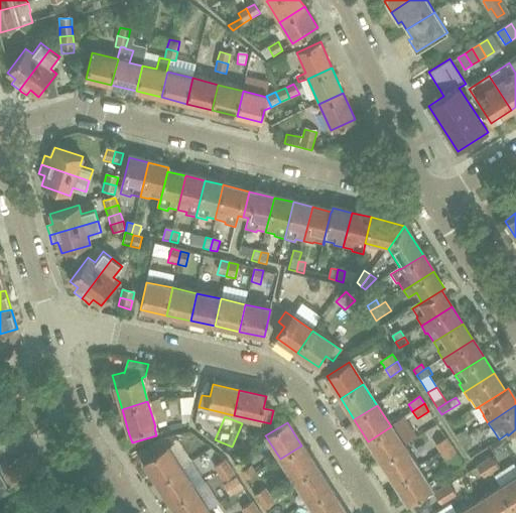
[(407,439),(401,442),(391,426),(368,441),(382,463),(404,449),(404,447),(417,438),(413,432),(406,437),(407,439)]
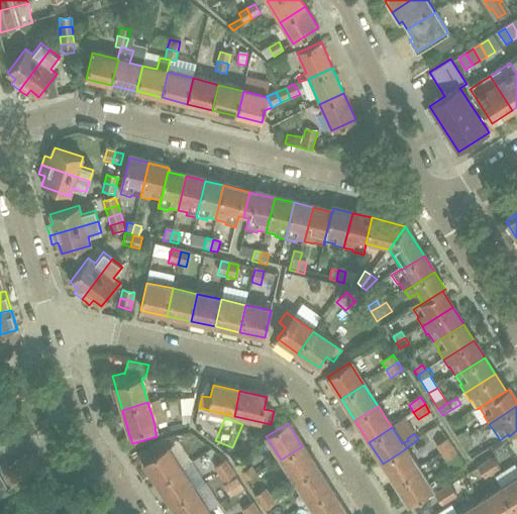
[(456,437),(460,443),(470,437),(466,431),(456,437)]
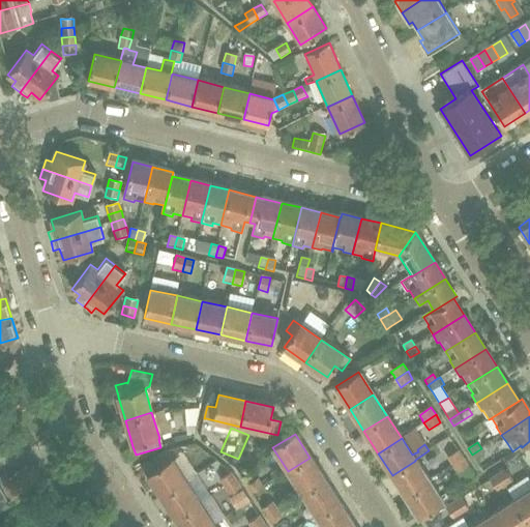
[(472,455),(476,461),(493,450),(489,444),(481,448),(472,455)]
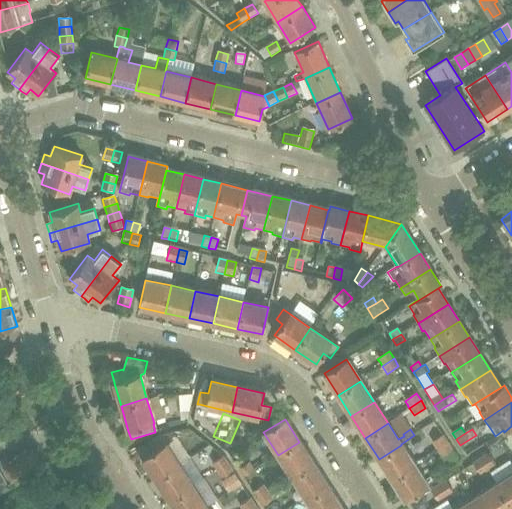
[(432,443),(436,450),(448,443),(443,435),(432,443)]
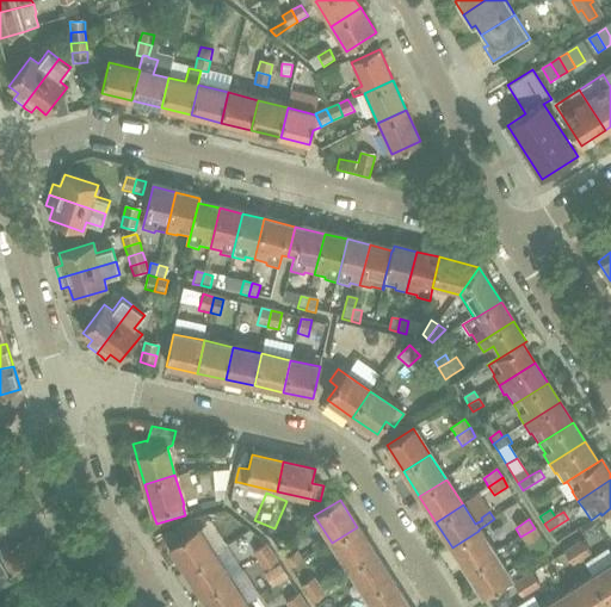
[(170,547),(187,574),(227,547),(210,522),(196,531),(191,522),(179,531),(184,538),(170,547)]
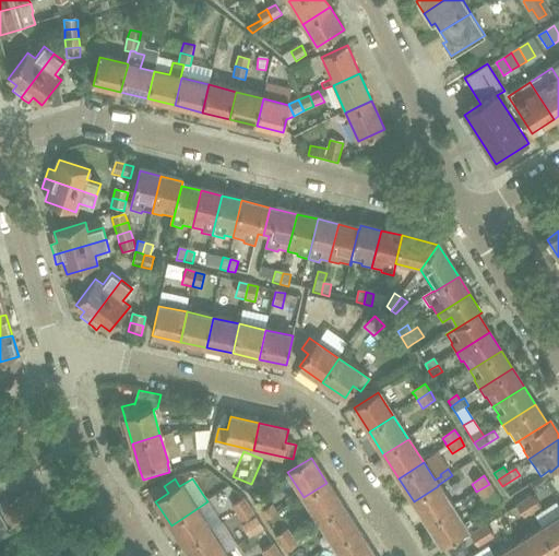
[(304,497),(319,521),(343,507),(326,483),(304,497)]
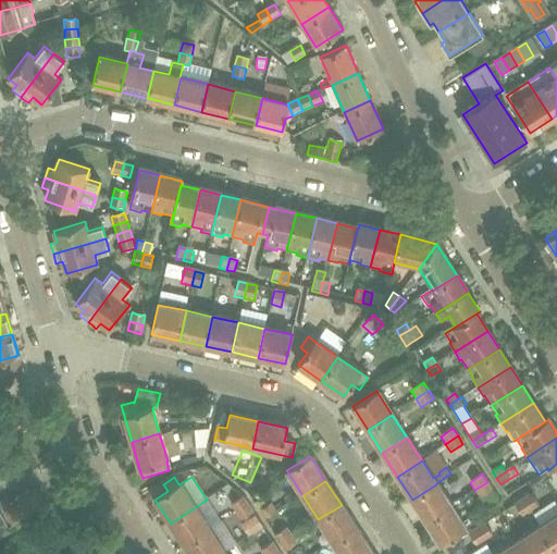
[(480,497),(492,490),(487,482),(474,490),(480,497)]
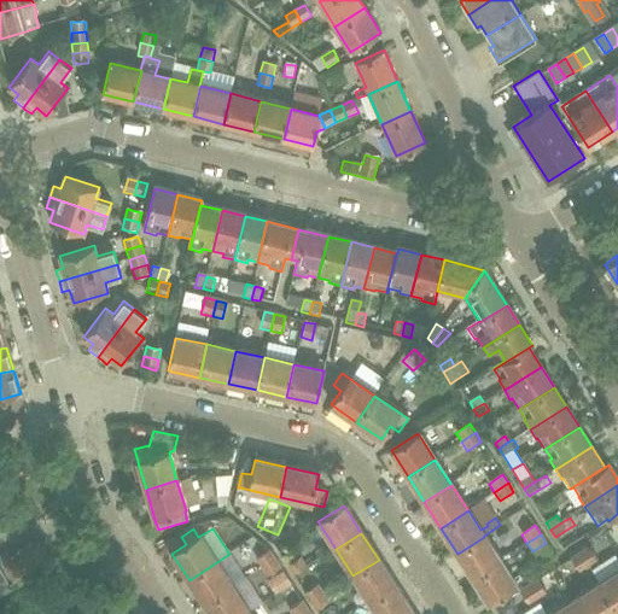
[(500,560),(484,537),(458,554),(473,578),(500,560)]
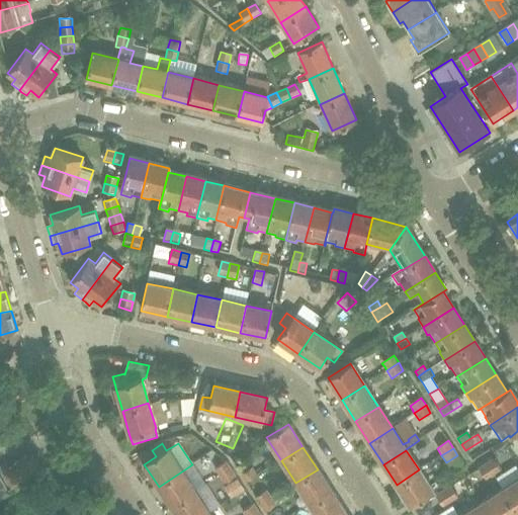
[(11,490),(16,487),(19,492),(45,476),(40,470),(41,469),(30,452),(0,473),(11,490)]
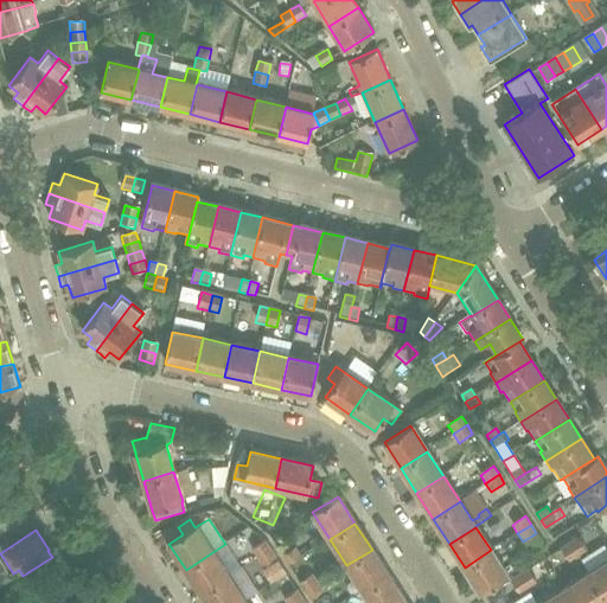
[(587,551),(579,539),(579,538),(569,544),(577,557),(587,551)]
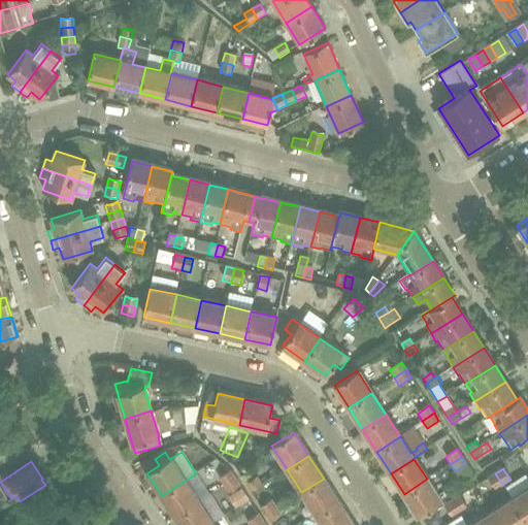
[(230,470),(228,471),(219,479),(224,486),(235,479),(230,470)]
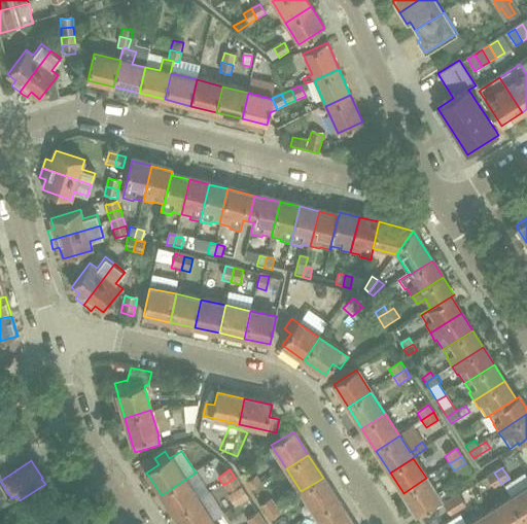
[(175,516),(199,501),(210,494),(196,473),(162,495),(175,516)]
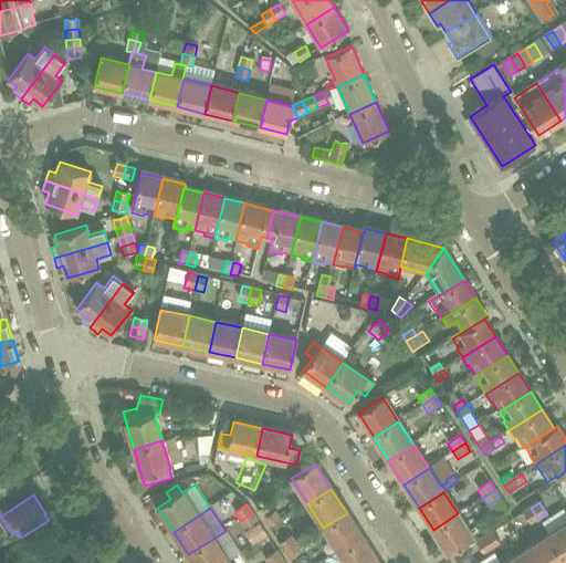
[(531,525),(538,520),(531,508),(522,513),(531,525)]
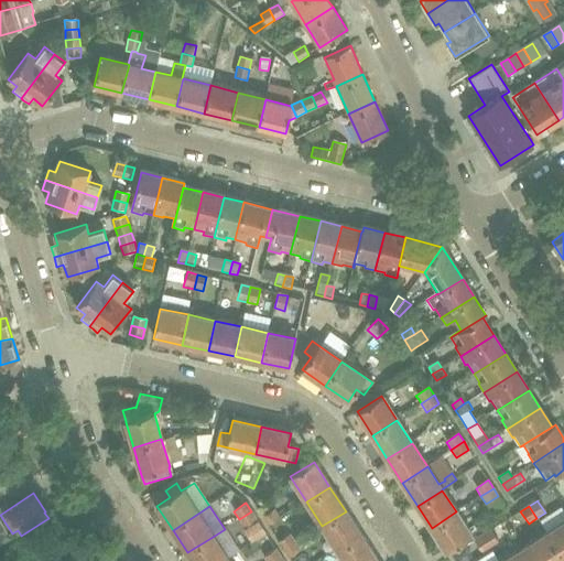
[(267,526),(268,526),(279,518),(273,510),(262,517),(267,526)]
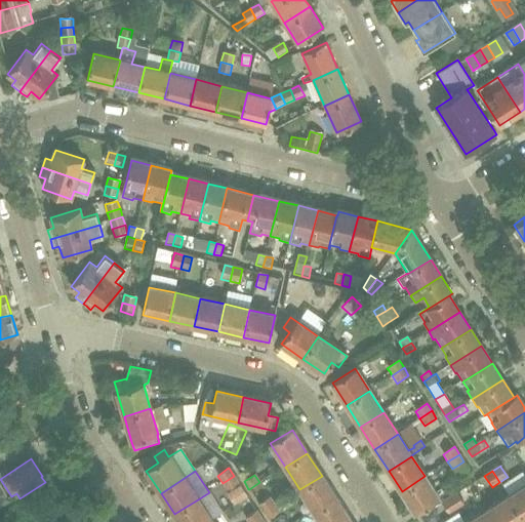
[(239,483),(234,476),(223,483),(228,491),(239,483)]
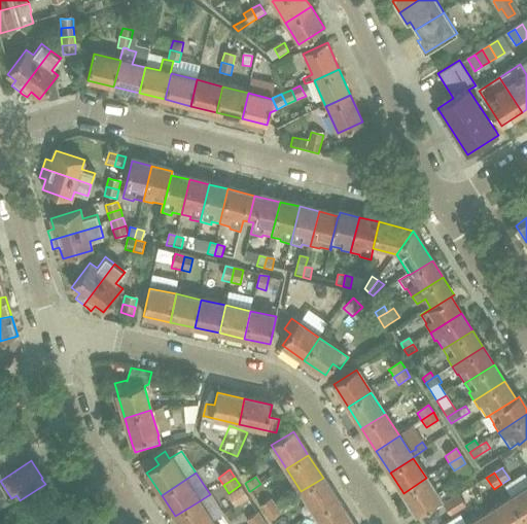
[(301,491),(315,514),(338,500),(323,478),(301,491)]
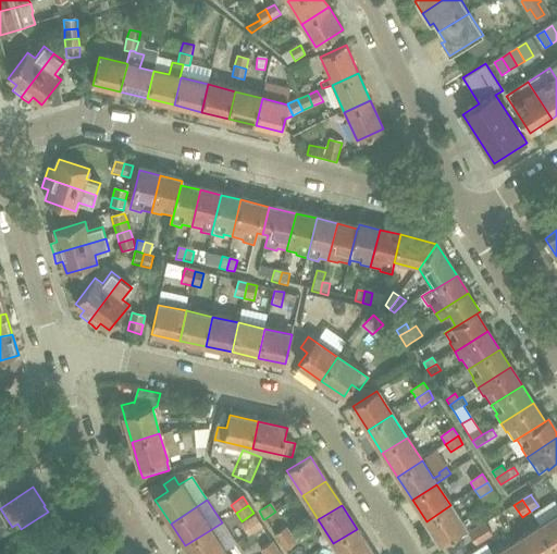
[(441,544),(466,529),(450,505),(426,521),(441,544)]
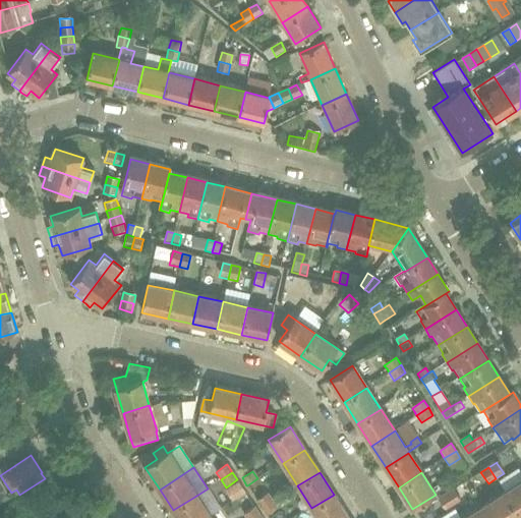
[(520,482),(505,493),(520,517),(520,516),(520,482)]
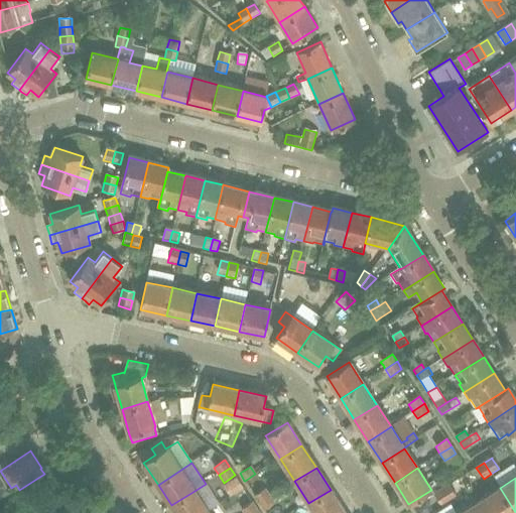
[(236,479),(223,487),(230,498),(243,490),(236,479)]
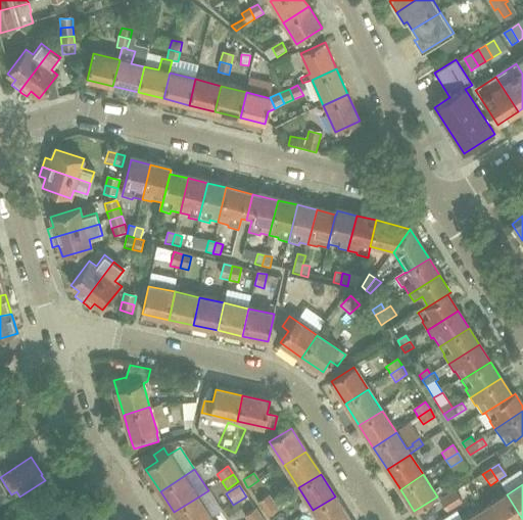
[(463,503),(455,493),(455,492),(447,497),(455,508),(463,503)]
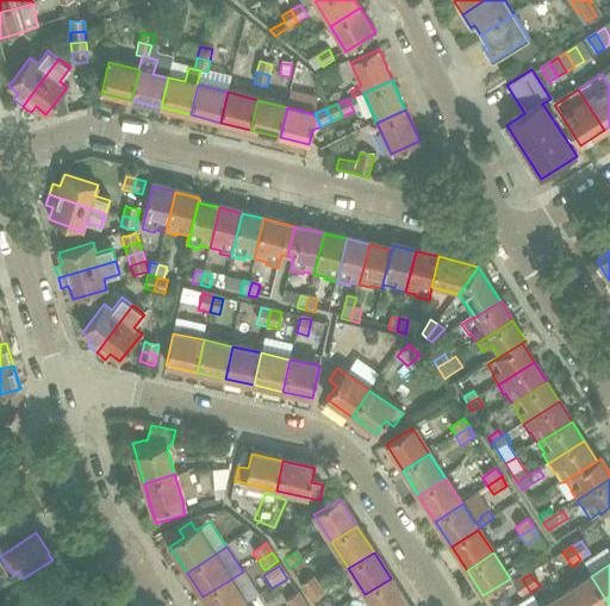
[(591,576),(566,593),(574,605),(609,605),(591,576)]
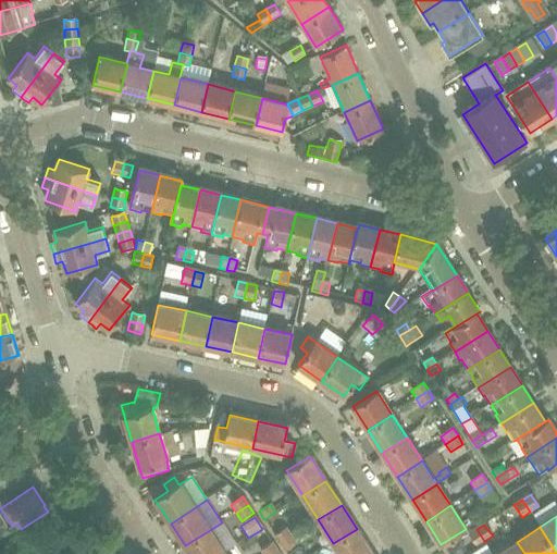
[(286,528),(274,536),(280,544),(292,537),(286,528)]
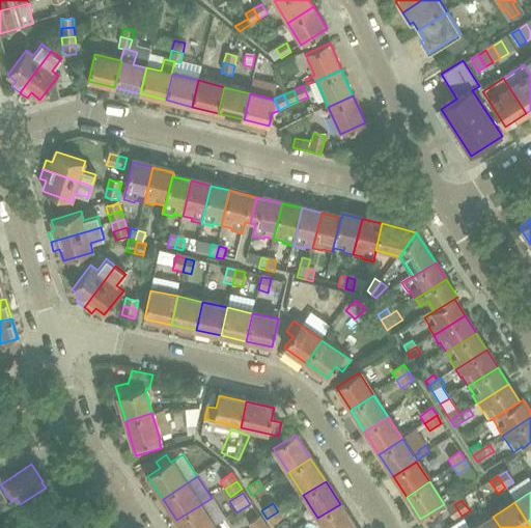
[(355,527),(340,504),(317,518),(324,527),(355,527)]
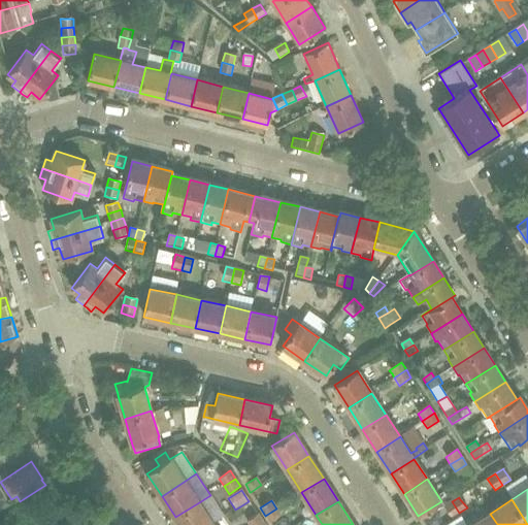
[(452,518),(459,513),(452,501),(444,506),(452,518)]
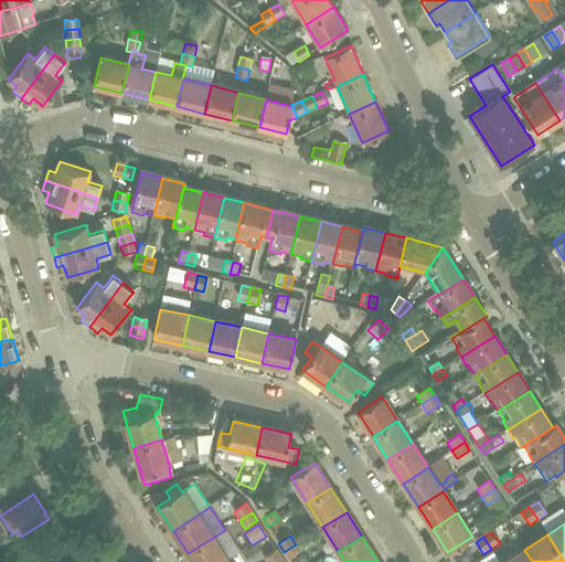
[(188,553),(192,561),(227,561),(213,538),(188,553)]
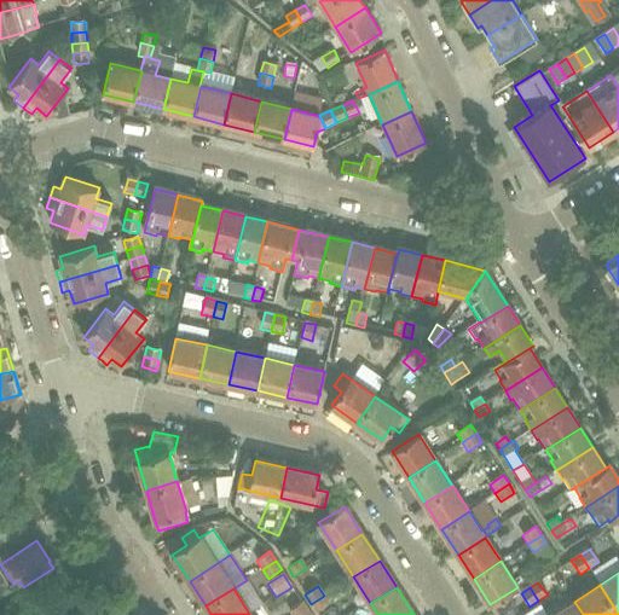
[(583,614),(574,602),(573,602),(566,591),(542,605),(547,614),(583,614)]
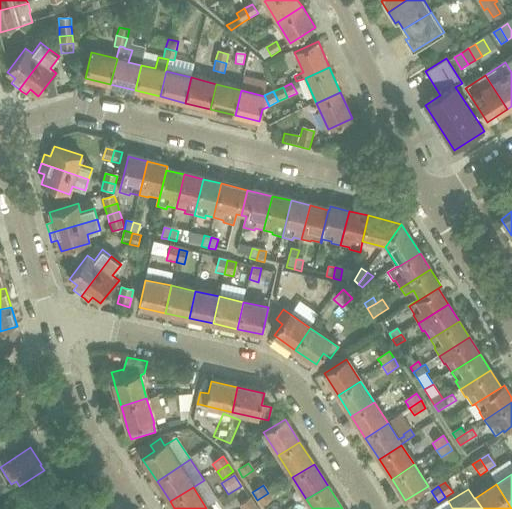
[(273,500),(268,493),(257,500),(261,507),(273,500)]
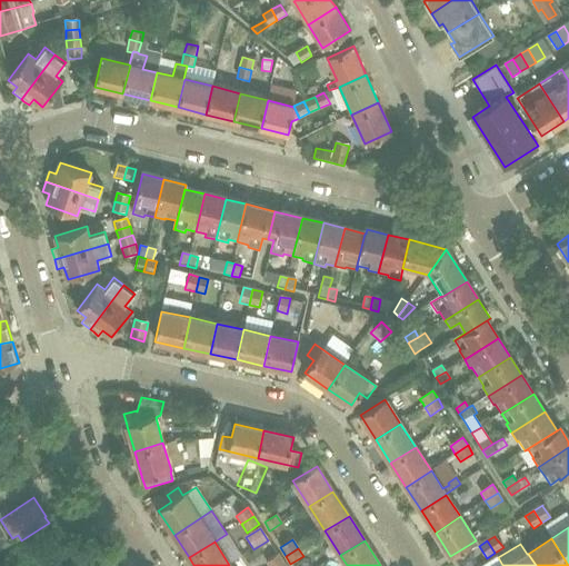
[(278,554),(276,555),(265,563),(267,565),(279,565),(283,563),(278,554)]
